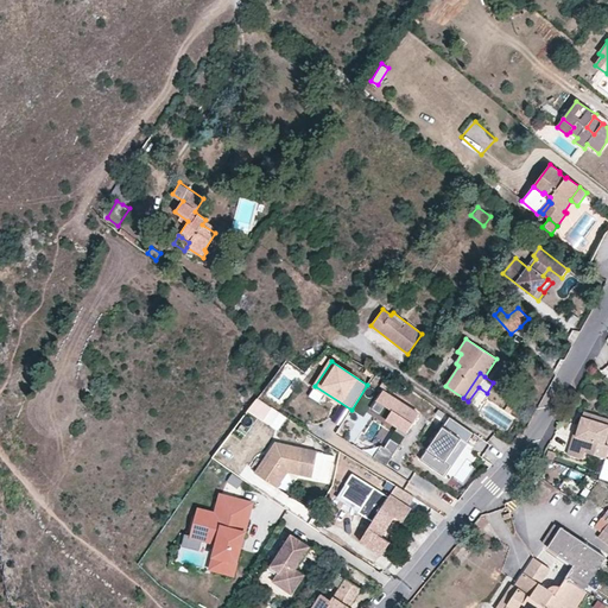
[(384,392),(372,410),(380,416),(386,407),(392,411),(386,419),(398,428),(394,431),(404,438),(419,416),(384,392)]
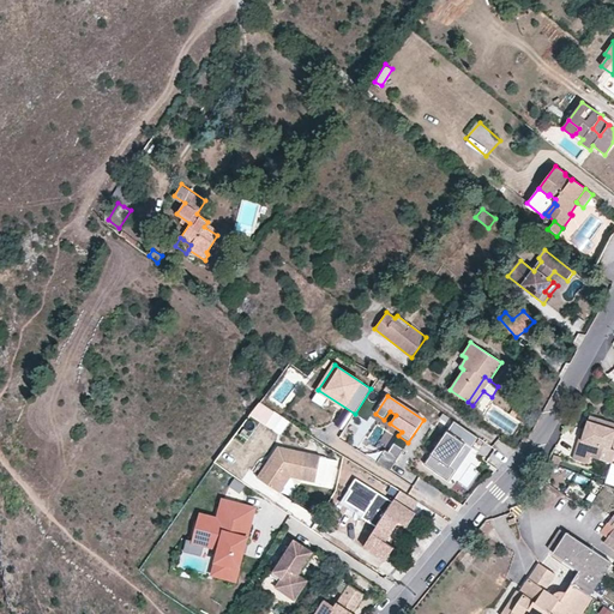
[(259,399),(250,415),(281,435),(290,420),(259,399)]
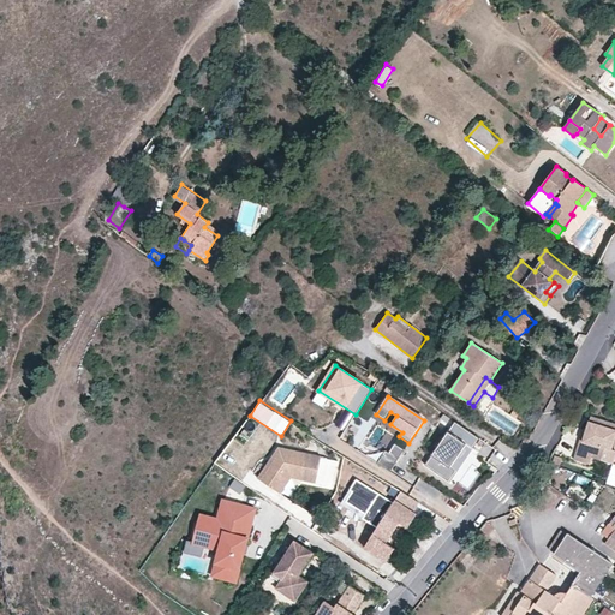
[(591,422),(587,431),(584,441),(581,441),(575,460),(591,465),(593,458),(614,464),(614,458),(614,451),(613,451),(614,442),(614,424),(605,421),(603,425),(591,422)]
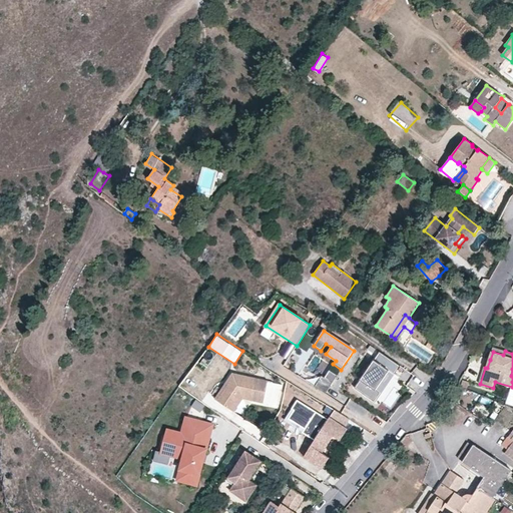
[(400,366),(380,352),(354,388),(374,402),(380,393),(376,390),(389,371),(394,375),(400,366)]
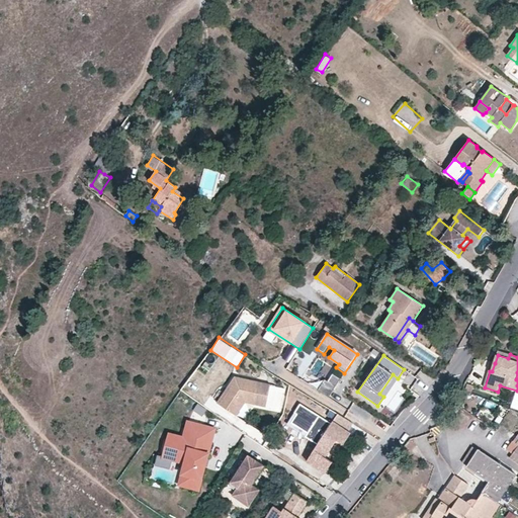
[(332,392),(340,379),(332,373),(327,381),(329,382),(326,386),(332,392)]
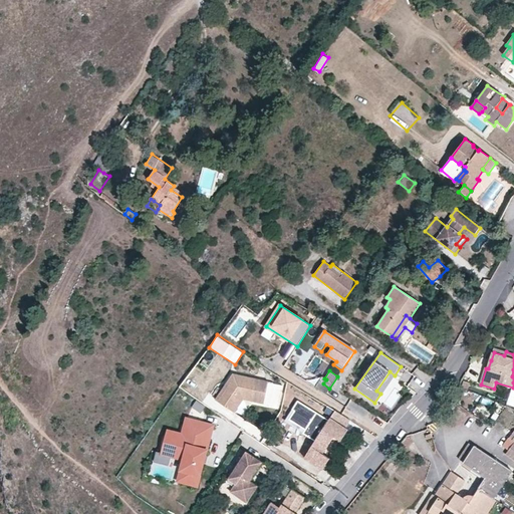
[(237,391),(244,392),(243,398),(264,403),(269,381),(233,372),(216,398),(226,406),(237,391)]
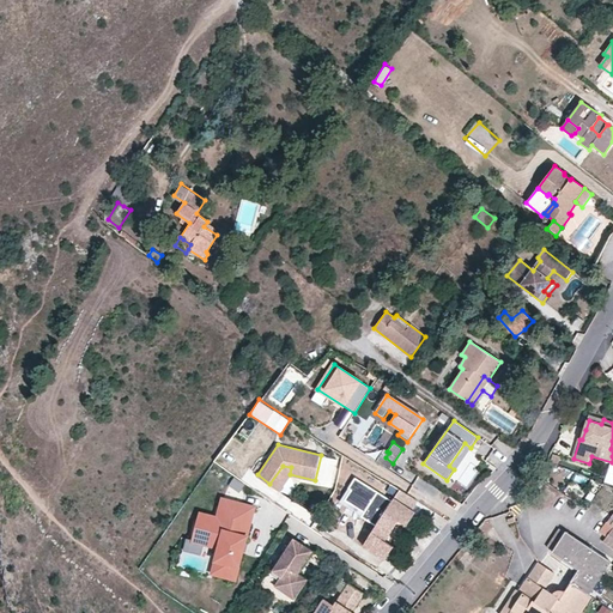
[(388,471),(393,463),(386,457),(389,453),(387,451),(383,449),(375,462),(388,471)]
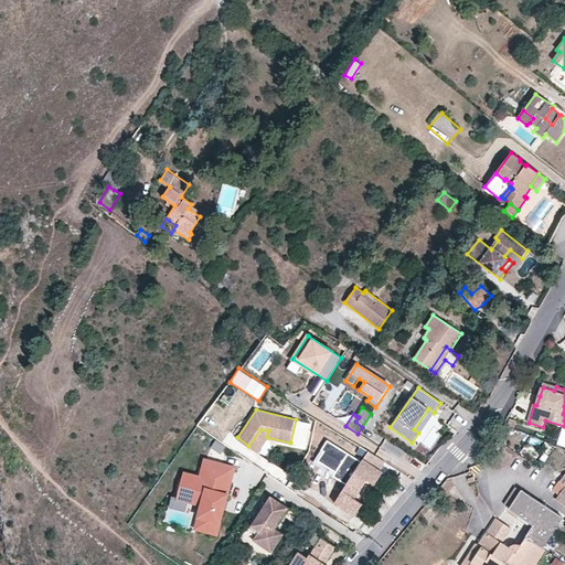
[(514,423),(507,418),(502,425),(511,428),(514,423)]
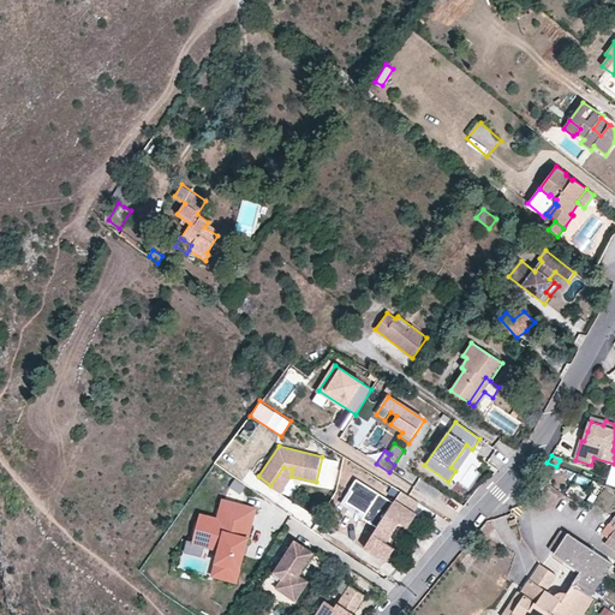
[(292,469),(284,467),(270,485),(280,491),(291,476),(292,469)]
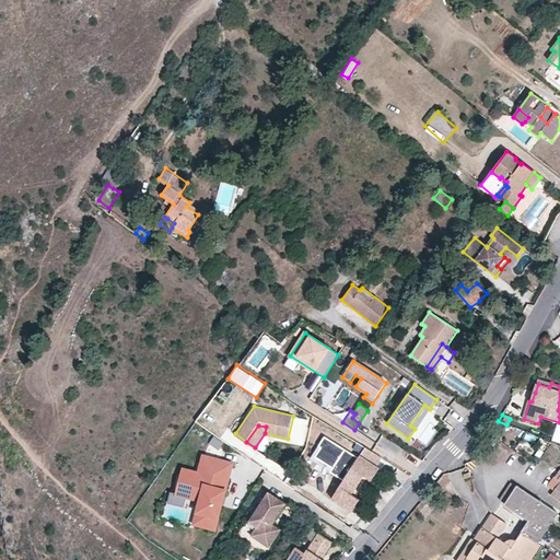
[(357,444),(351,452),(359,457),(376,468),(381,461),(364,450),(361,455),(356,452),(359,446),(357,444)]
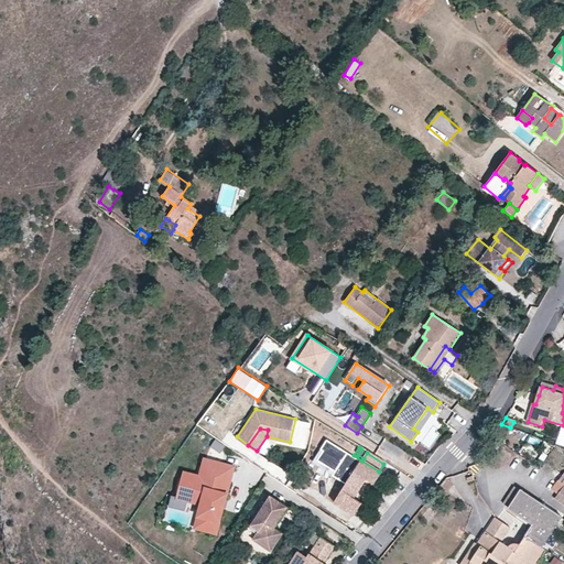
[(367,453),(361,449),(358,455),(364,458),(367,453)]
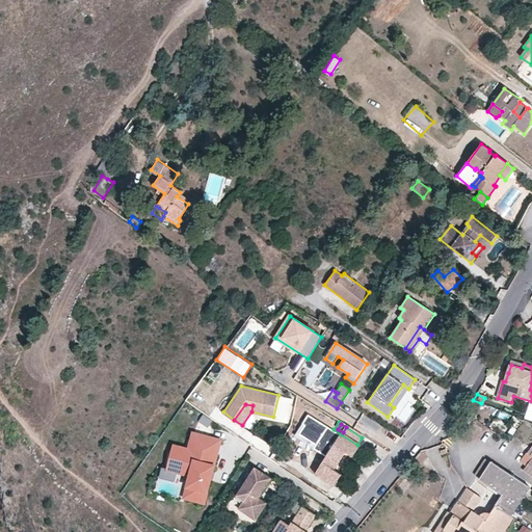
[(204,502),(221,442),(194,433),(189,450),(173,446),(166,469),(178,472),(190,475),(184,497),(204,502)]
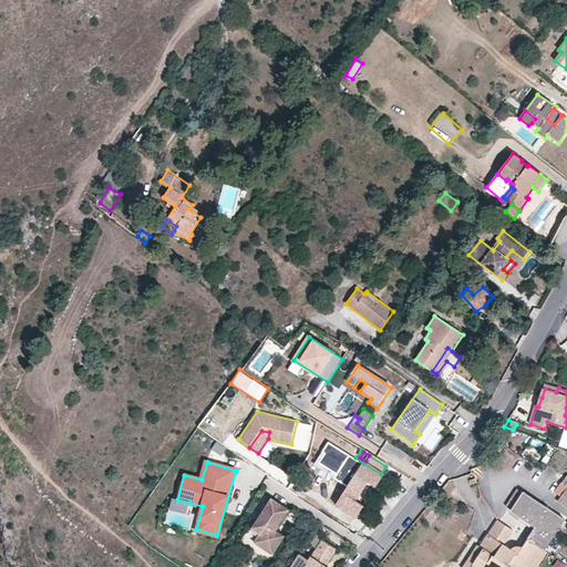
[(363,463),(336,505),(358,519),(366,506),(358,502),(369,483),(377,487),(383,476),(381,474),(363,463)]
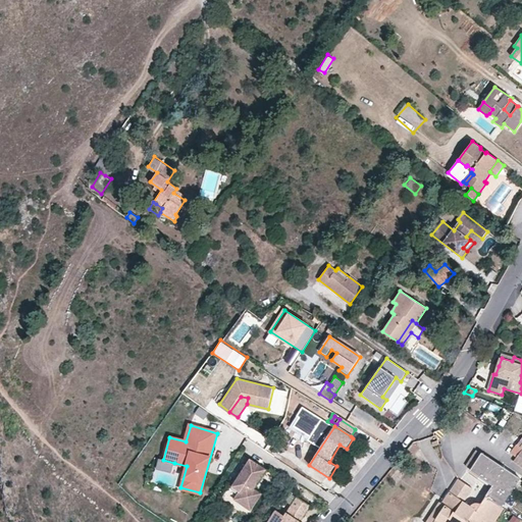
[(518,458),(521,452),(521,449),(518,446),(512,453),(518,458)]
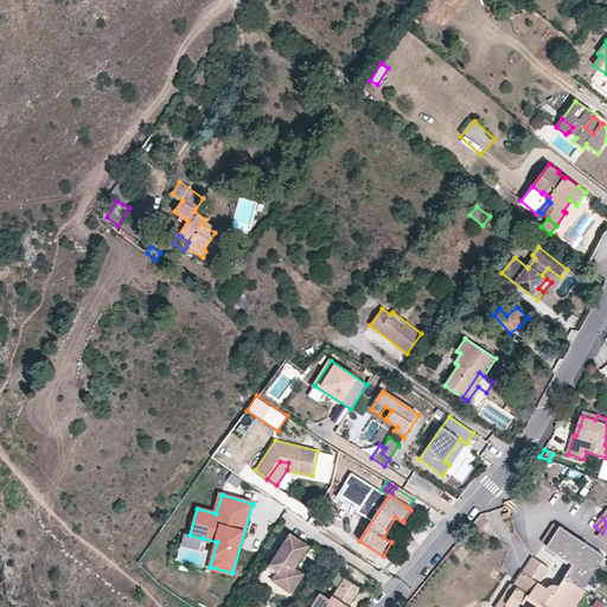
[(549,547),(561,528),(555,524),(542,542),(549,547)]
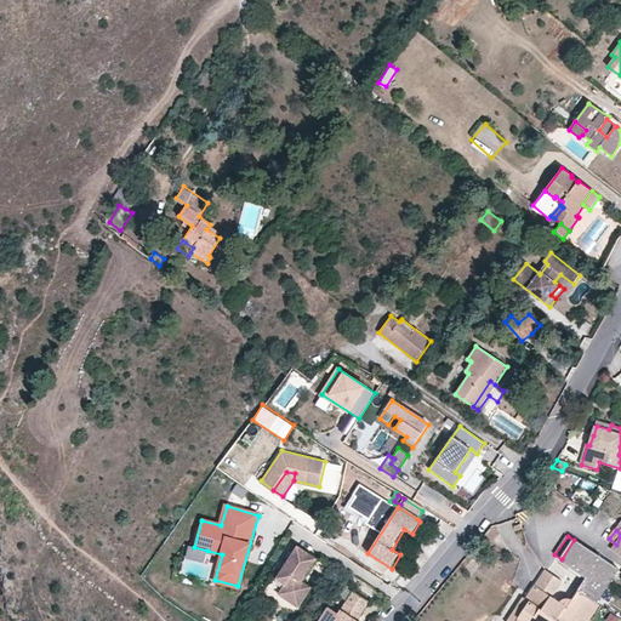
[(597,603),(617,570),(574,540),(562,559),(588,577),(580,591),(597,603)]
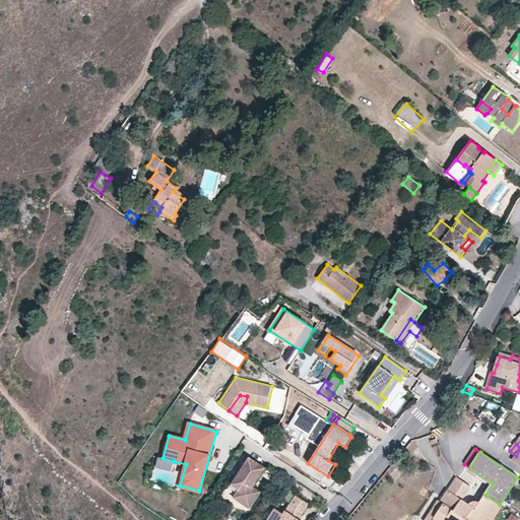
[(171,470),(174,461),(163,458),(158,457),(155,466),(171,470)]
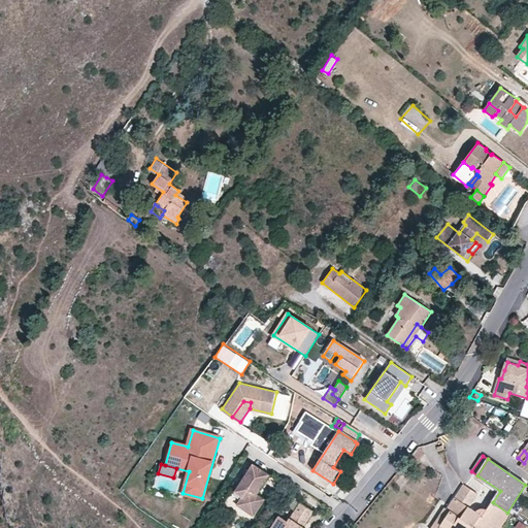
[(234,492),(242,497),(236,504),(253,516),(264,499),(256,494),(269,474),(253,464),(234,492)]
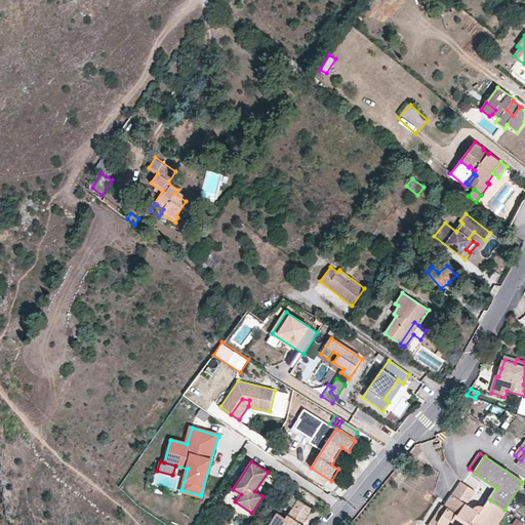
[(475,509),(474,510),(466,505),(475,491),(461,483),(445,507),(448,510),(437,524),(493,524),(505,510),(490,499),(485,508),(480,508),(477,508),(475,509)]
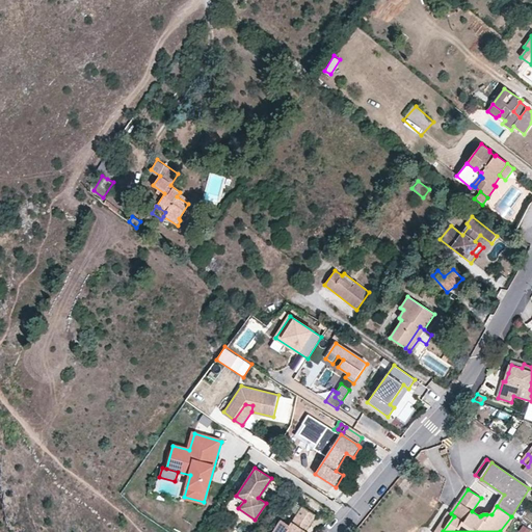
[(316,517),(303,508),(290,527),(287,531),(301,531),(303,528),(308,530),(316,517)]
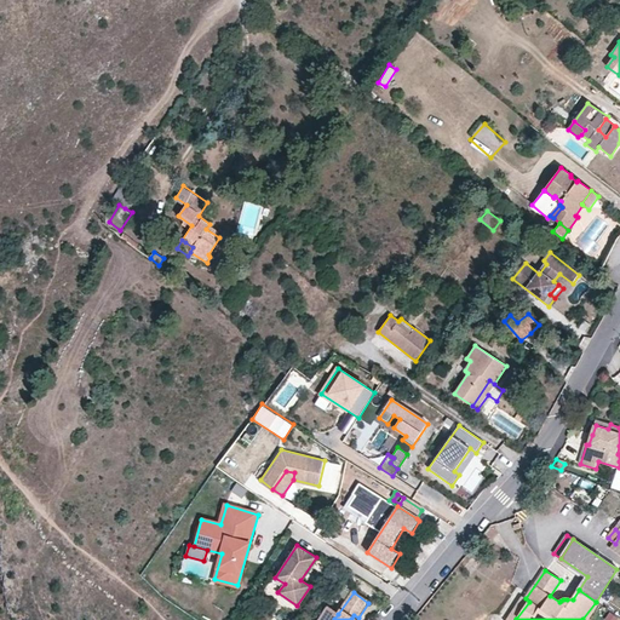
[(526,598),(522,597),(505,619),(516,619),(529,602),(526,598)]
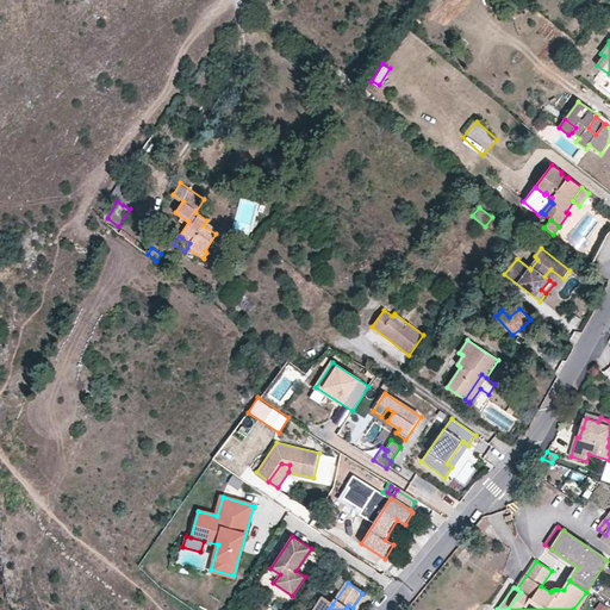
[(579,609),(590,595),(586,592),(573,609),(579,609)]
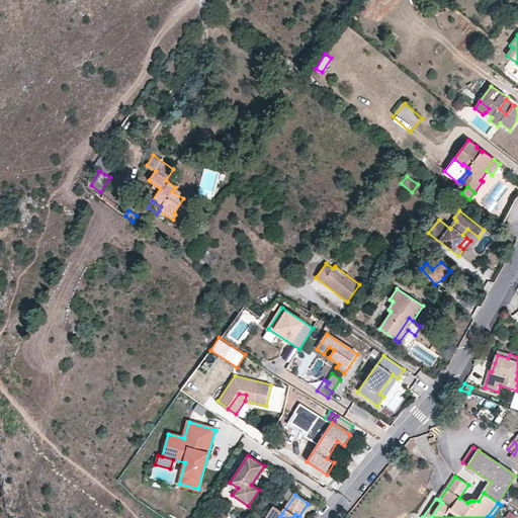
[(279,517),(282,513),(274,507),(266,517),(279,517)]
